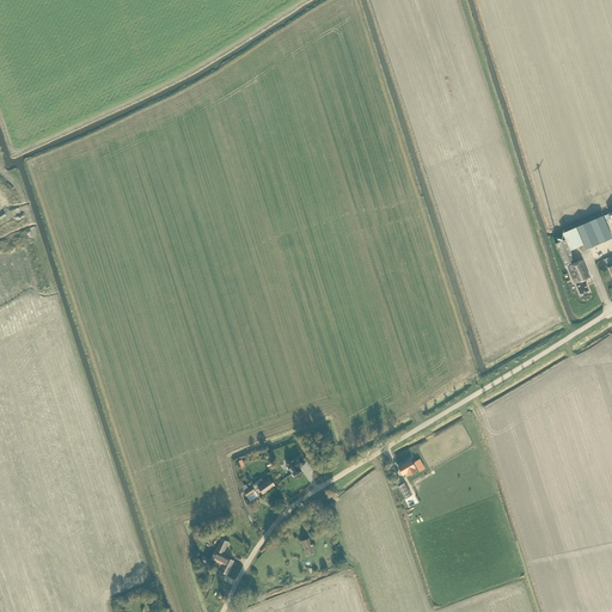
[(611,239),(603,216),(562,233),(565,240),(570,251),(583,245),(586,250),(611,239)]
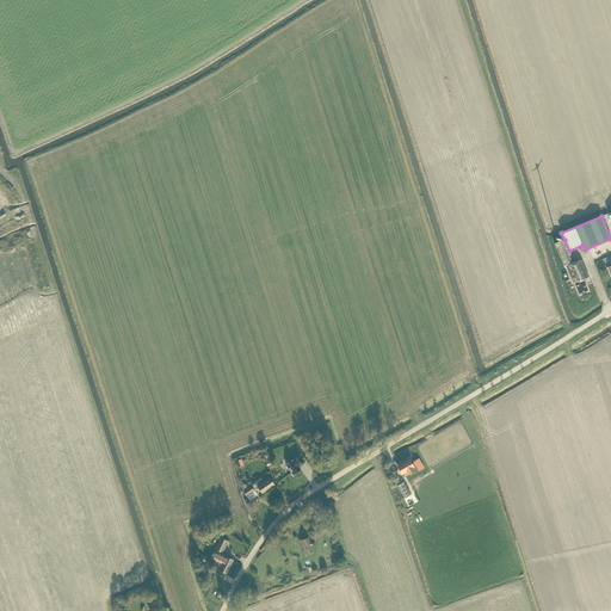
[(563,266),(574,261),(569,251),(565,240),(554,244),(563,266)]
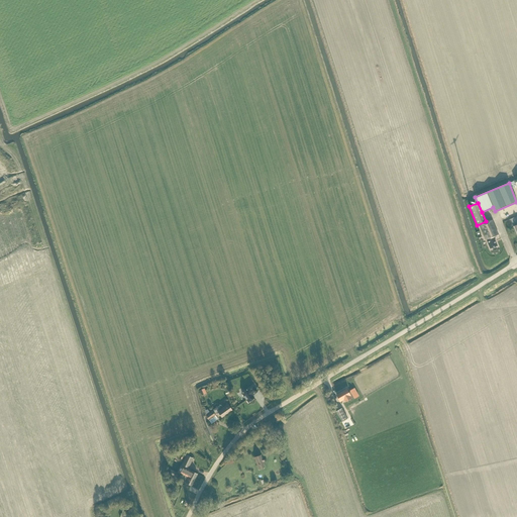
[(490,248),(497,246),(494,239),(495,239),(494,236),(498,234),(492,220),(479,225),(486,240),(487,239),(490,248)]
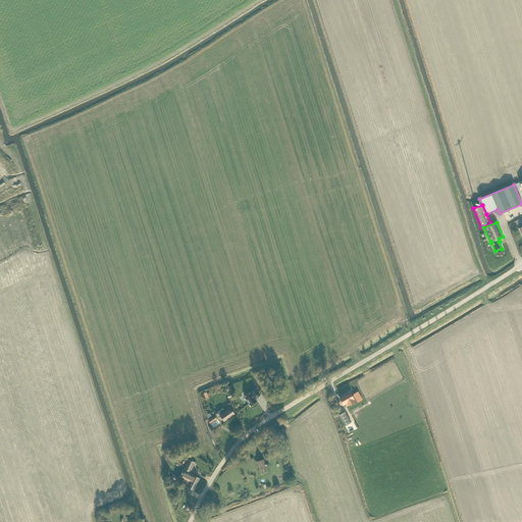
[(251,407),(257,402),(255,399),(260,396),(256,389),(251,394),(251,393),(245,398),(251,407)]
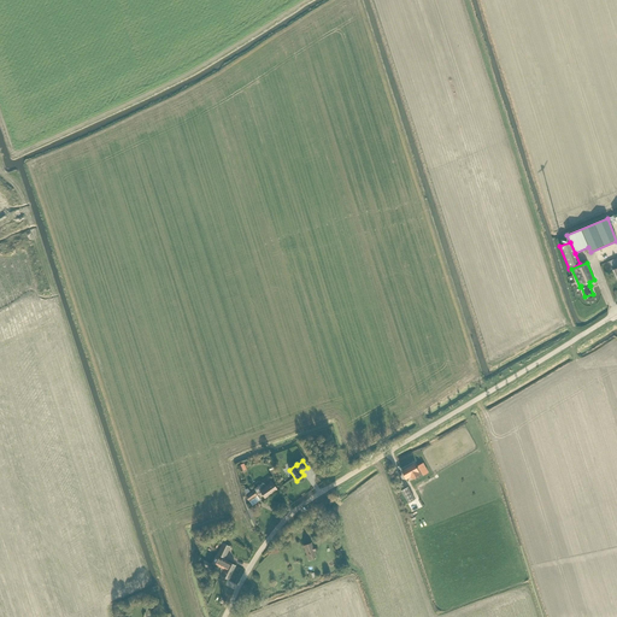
[(406,480),(410,477),(412,481),(419,476),(419,475),(422,475),(423,476),(429,472),(423,463),(417,466),(418,468),(416,469),(413,465),(401,471),(406,480)]
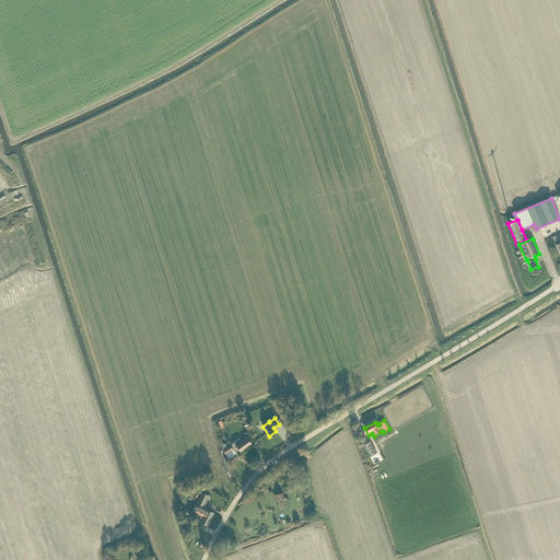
[(252,444),(246,438),(241,442),(240,439),(237,439),(231,443),(232,444),(230,445),(222,451),(229,459),(233,456),(231,453),(234,451),(236,447),(240,452),(252,444)]
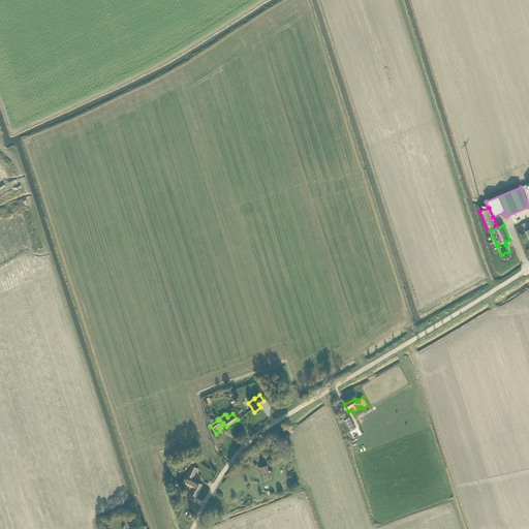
[(344,421),(350,432),(355,429),(349,417),(344,421)]
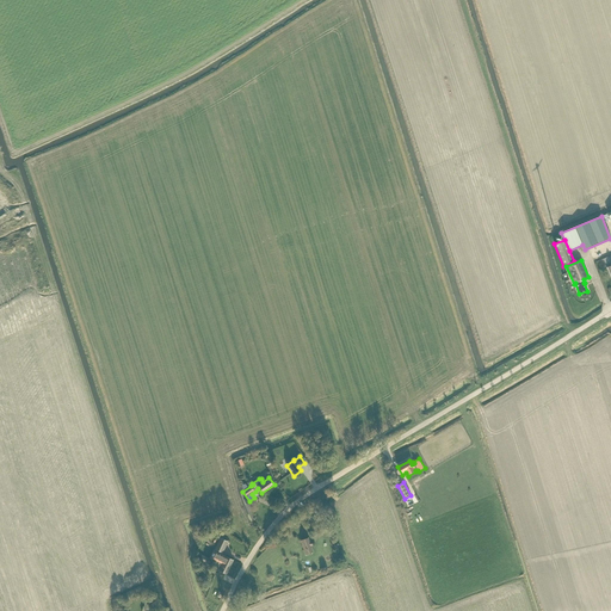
[(221,538),(215,549),(222,553),(228,542),(221,538)]
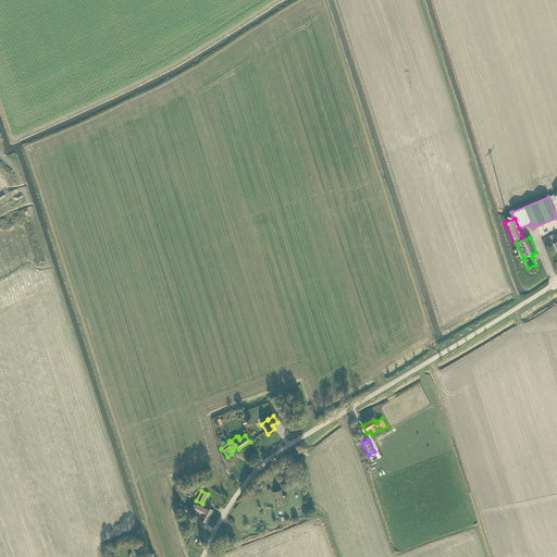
[(285,504),(281,491),(274,493),(279,506),(285,504)]
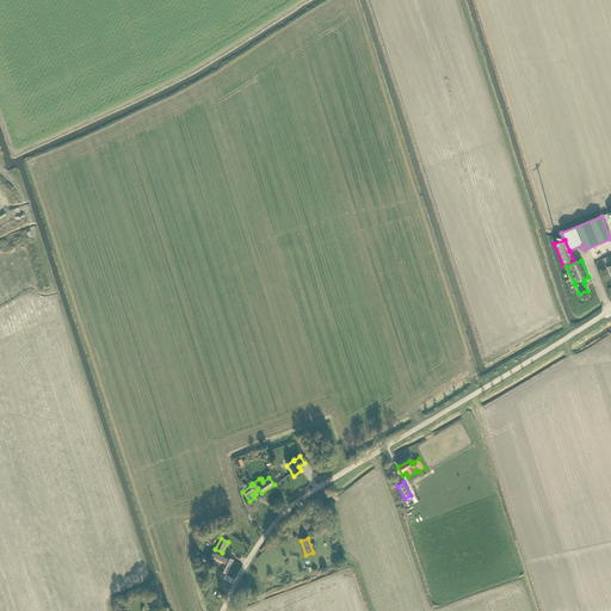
[(216,555),(214,560),(217,562),(222,563),(229,568),(233,561),(226,557),(224,560),(220,557),(220,556),(216,555)]
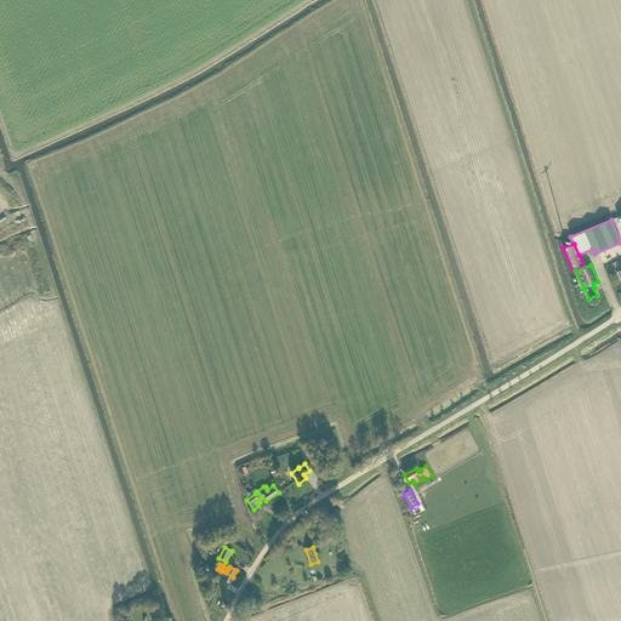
[(218,576),(220,574),(221,574),(220,577),(223,580),(223,581),(231,584),(233,577),(226,573),(221,571),(217,569),(215,574),(218,576)]
